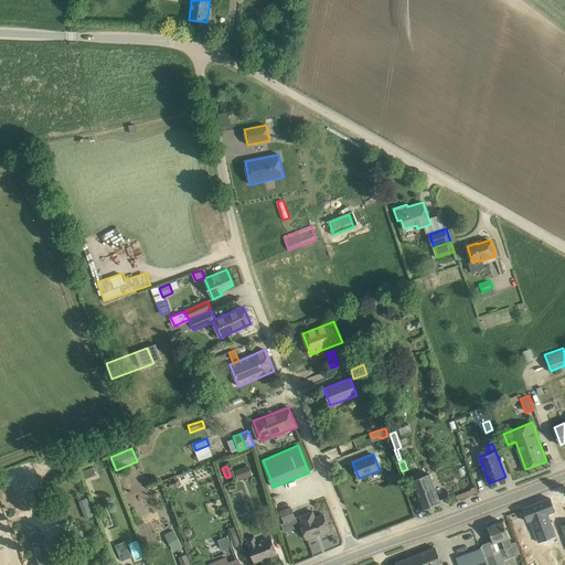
[(235,470),(238,480),(253,476),(248,466),(235,470)]
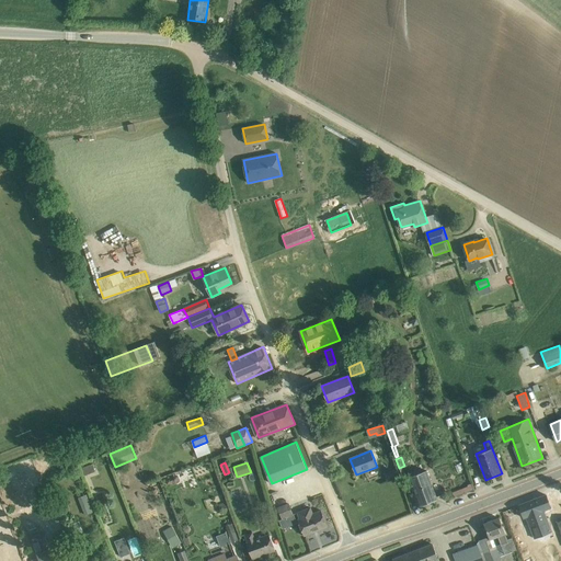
[(86,474),(95,470),(92,464),(82,468),(86,474)]
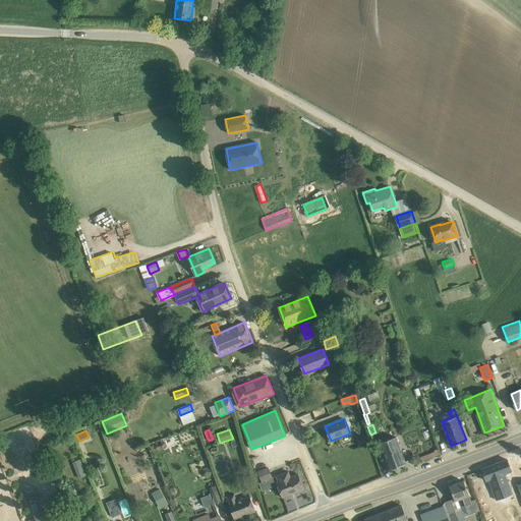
[(358,446),(369,442),(367,435),(356,439),(358,446)]
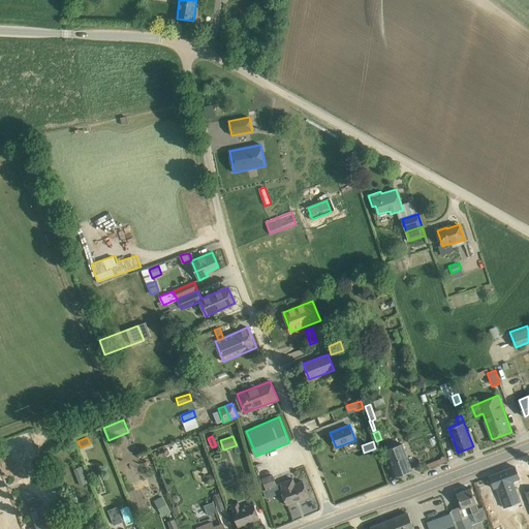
[(402,445),(402,444),(386,449),(387,452),(385,453),(396,477),(412,471),(403,445),(402,445)]
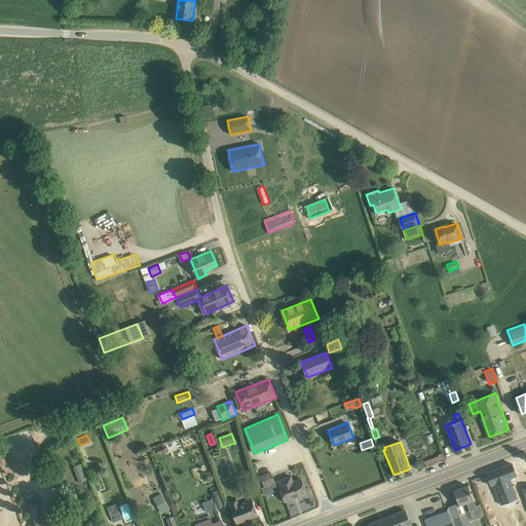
[(513,463),(487,474),(491,485),(494,484),(502,503),(518,498),(510,478),(517,476),(513,463)]
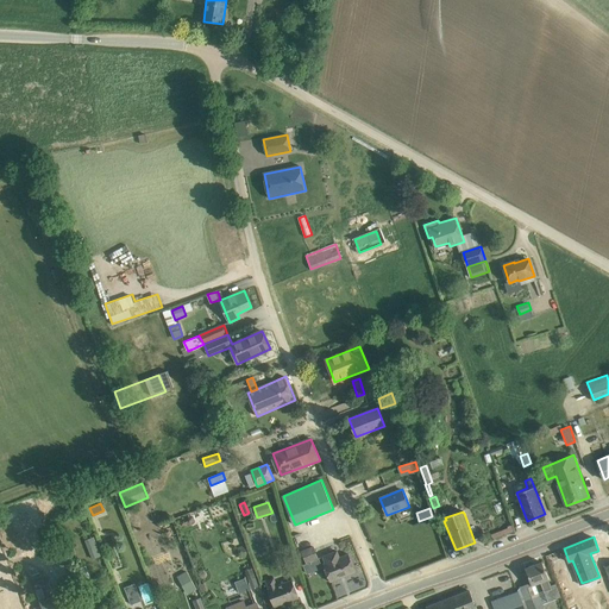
[(92,559),(101,556),(96,546),(94,547),(89,538),(80,541),(83,552),(88,550),(92,559)]
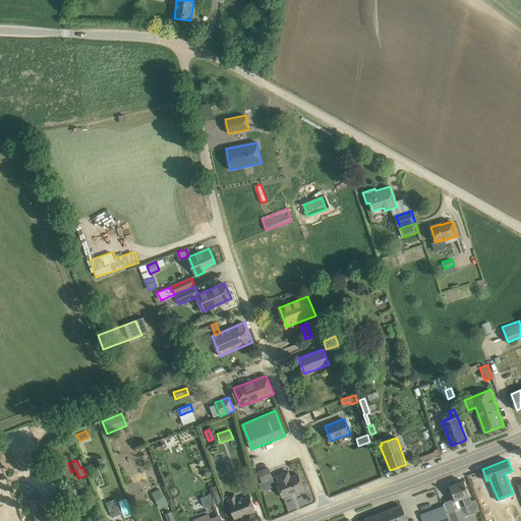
[(270,467),(258,471),(263,481),(274,477),(270,467)]
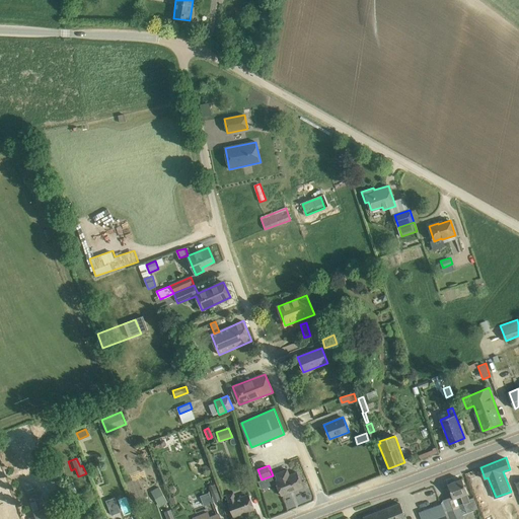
[(290,475),(288,469),(277,473),(279,479),(277,480),(282,496),(303,488),(297,472),(290,475)]
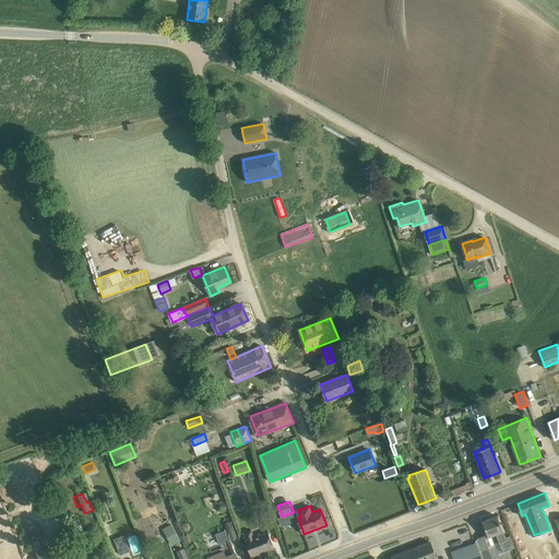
[(503,531),(498,515),(483,522),(488,537),(496,534),(502,551),(514,547),(511,538),(506,539),(503,531)]
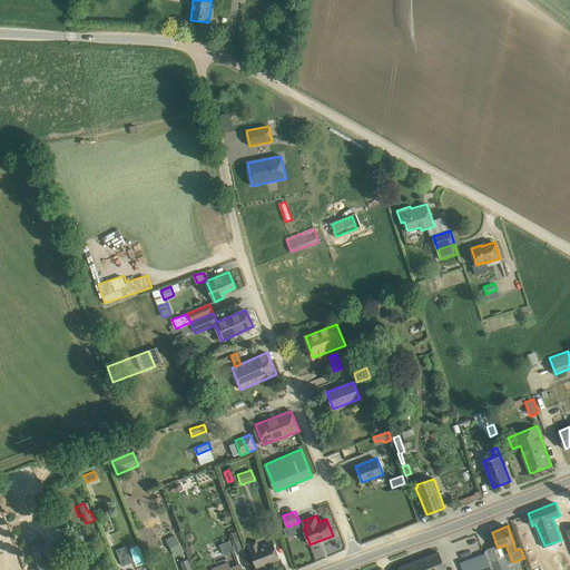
[(0,542),(12,539),(8,528),(0,530),(0,542)]
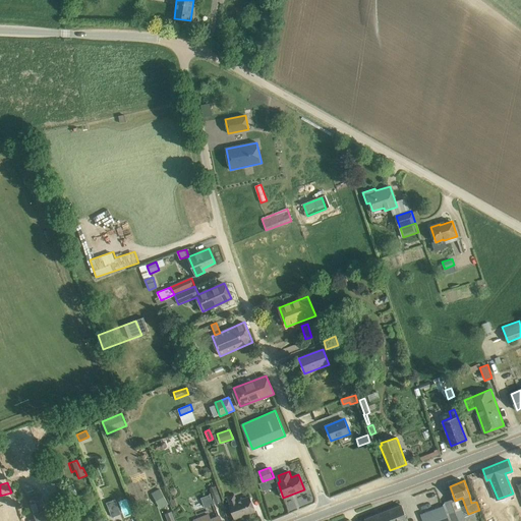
[(77,494),(73,483),(62,487),(66,498),(77,494)]
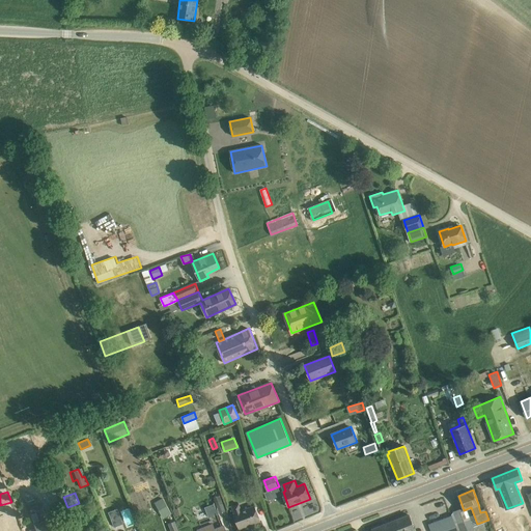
[(220,495),(214,497),(220,513),(226,511),(220,495)]
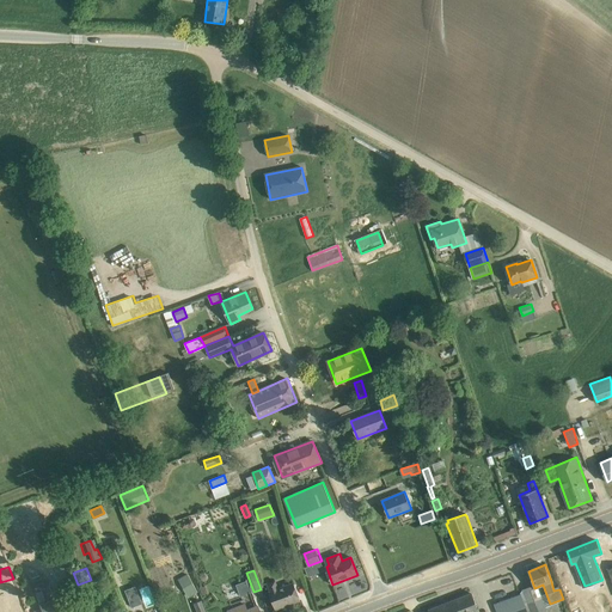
[(197,589),(189,574),(179,579),(189,595),(197,589)]
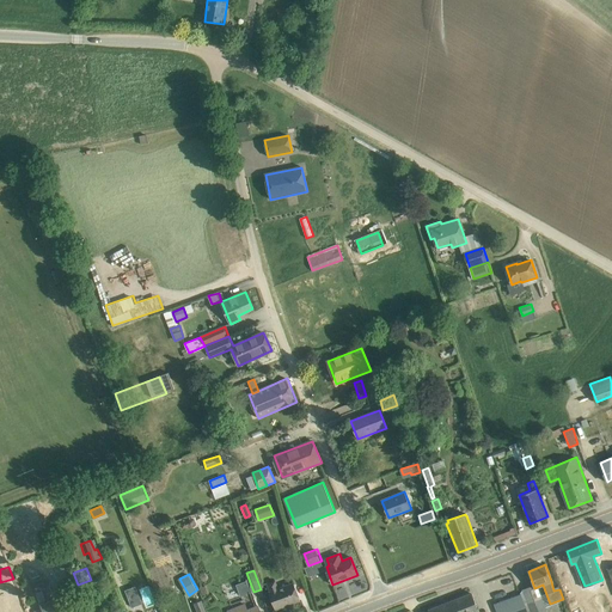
[(271,592),(270,593),(276,610),(300,600),(294,583),(279,589),(275,580),(268,583),(271,592)]
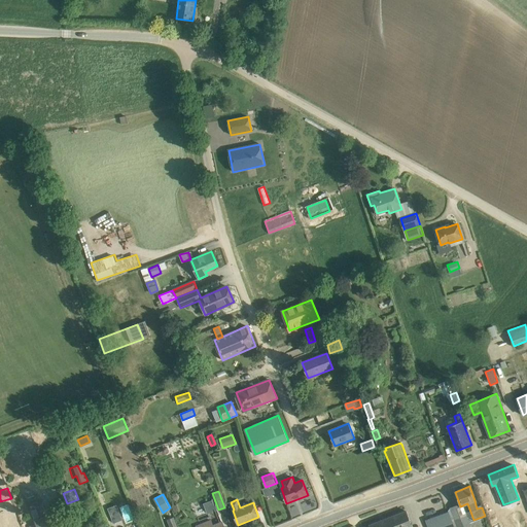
[(204,503),(207,514),(216,511),(213,500),(204,503)]
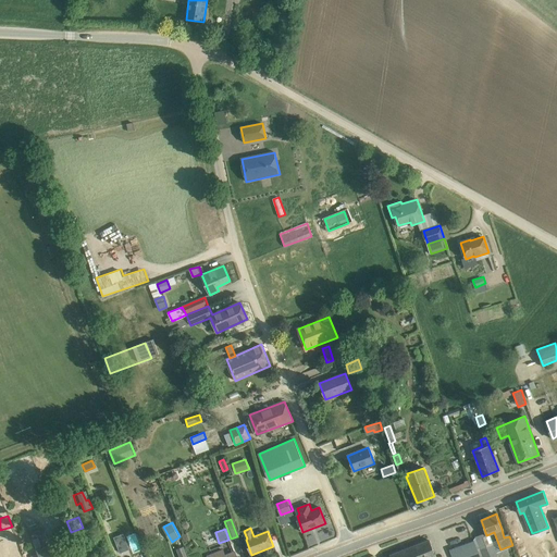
[(0,546),(16,541),(13,530),(0,534),(0,546)]
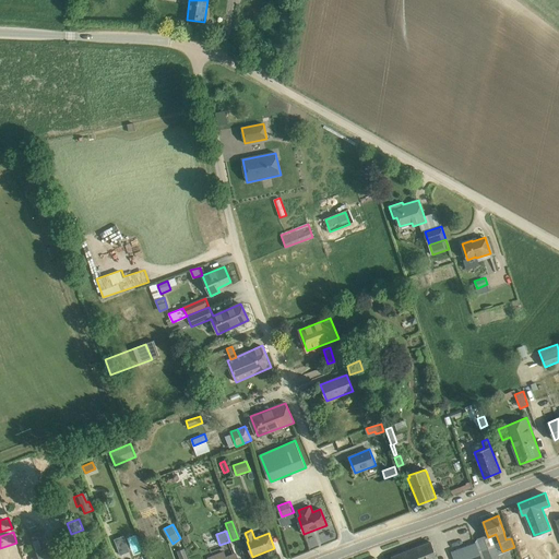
[(130,551),(125,535),(115,539),(120,556),(130,551)]
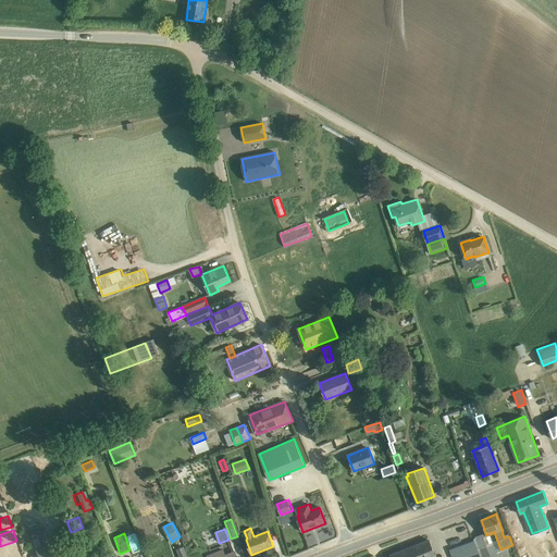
[(435,556),(430,540),(391,555),(392,556),(435,556)]
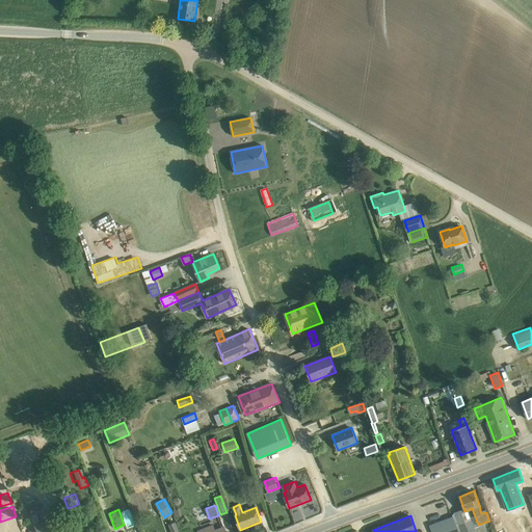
[(16,516),(0,522),(0,531),(20,525),(16,516)]
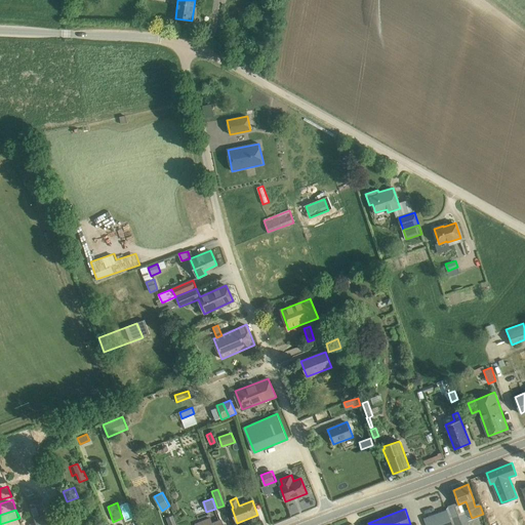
[(452,524),(447,510),(425,519),(427,524),(452,524)]
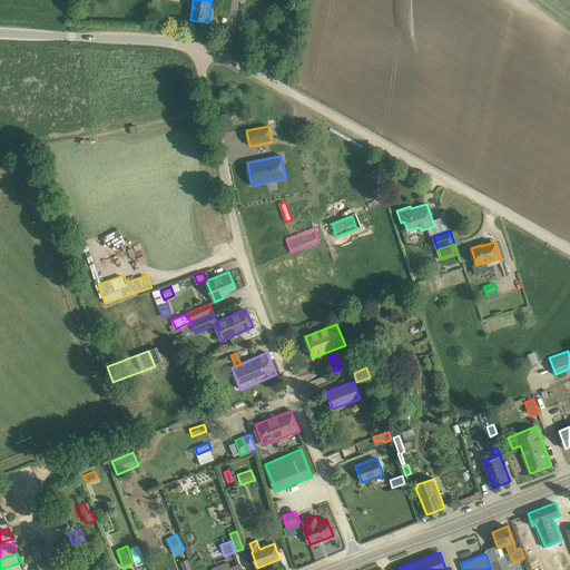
[(509,569),(504,556),(491,560),(494,569),(509,569)]
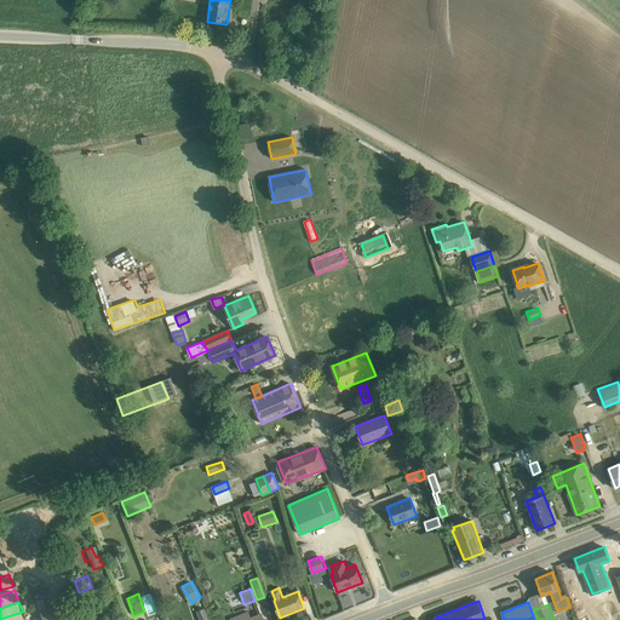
[(208,619),(205,608),(196,610),(200,619),(208,619)]
